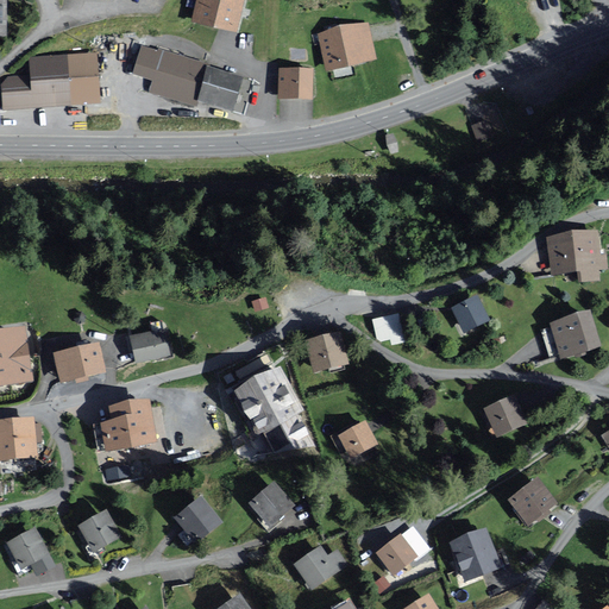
[(200,0),(194,25),(236,36),(244,0),(200,0)]
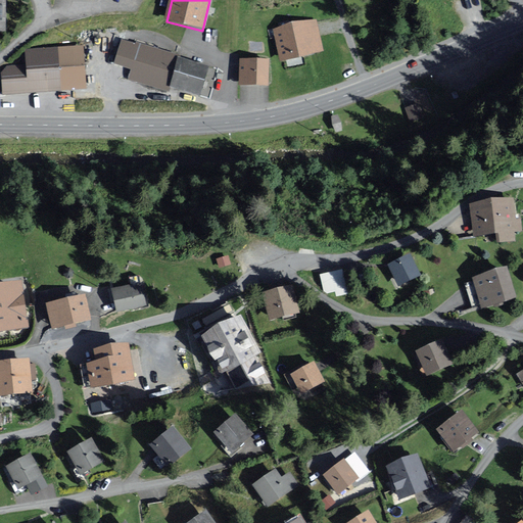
[(316,22),(276,32),(282,61),(323,52),(316,22)]
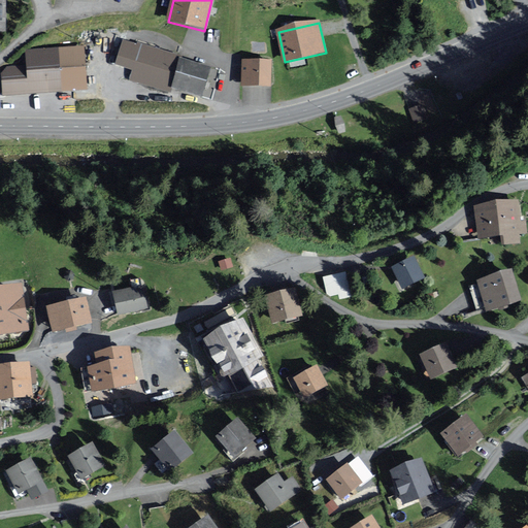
[(130,80),(171,93),(172,90),(180,61),(183,57),(138,43),(137,47),(123,43),(117,65),(133,70),(130,80)]
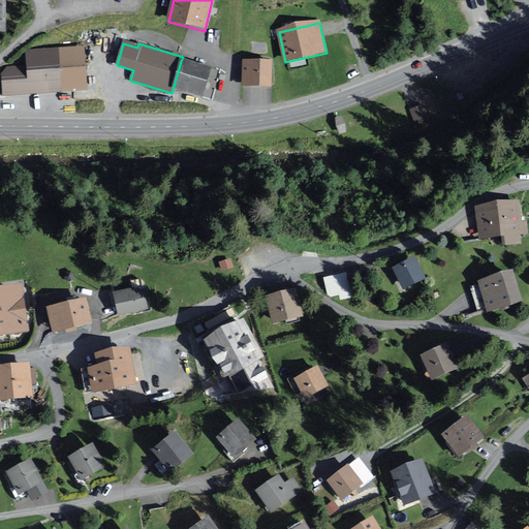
[(83,49),(59,50),(62,92),(86,90),(83,49)]
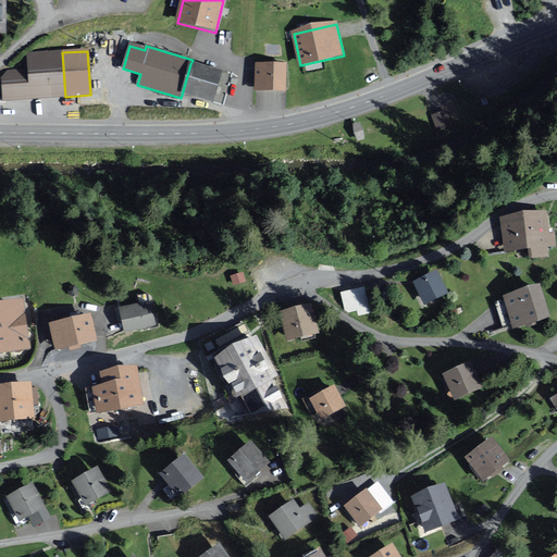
[(4,101),(65,97),(62,52),(28,56),(29,72),(2,73),(4,101)]
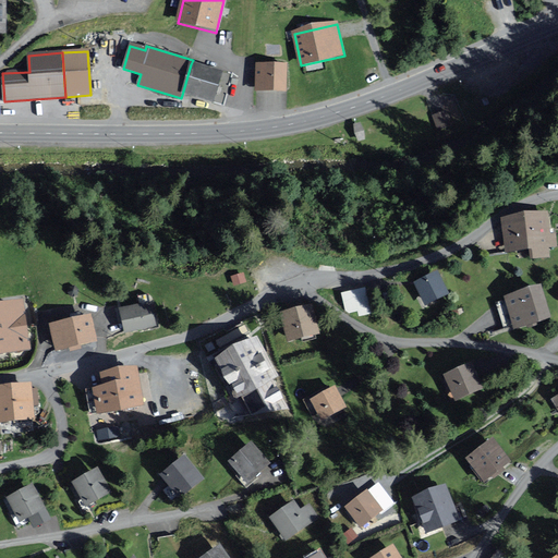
[(222,74),(191,64),(182,95),(214,104),(222,74)]
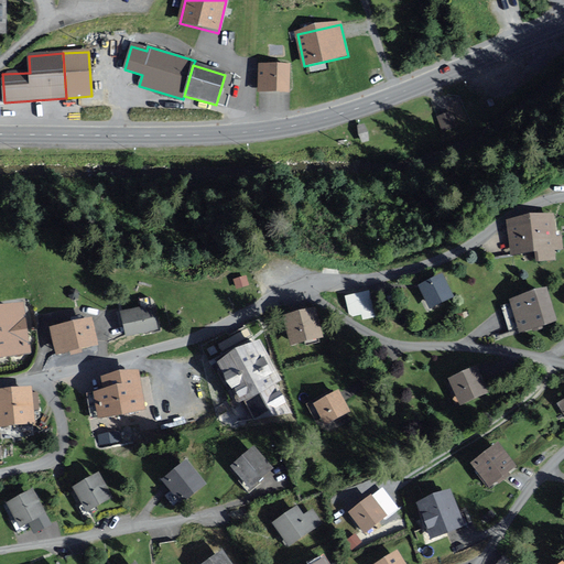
[(259,94),(288,95),(290,69),(261,68),(259,94)]
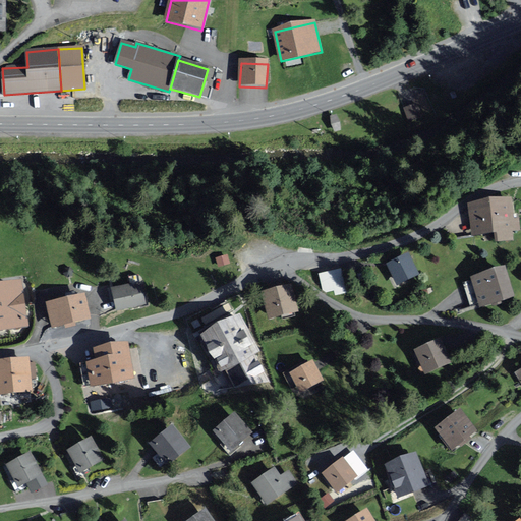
[(469,208),(472,237),(494,234),(496,244),(513,241),(512,231),(520,230),(520,229),(520,219),(514,220),(511,201),(469,208)]
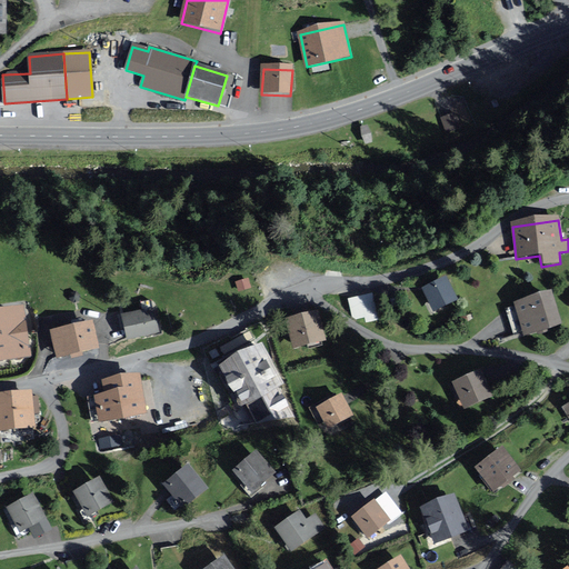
[(239,293),(251,289),(249,279),(236,282),(239,293)]
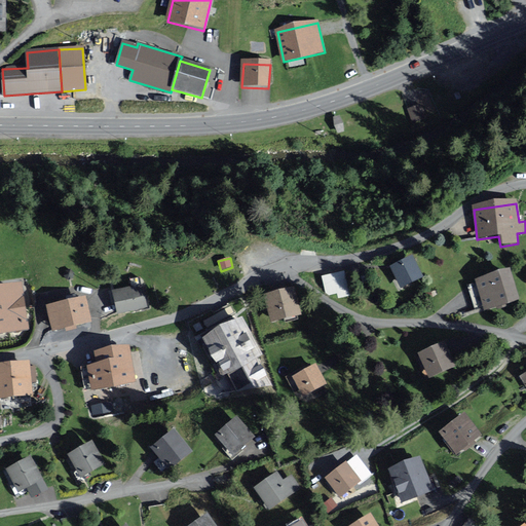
[(392,268),(403,289),(422,278),(413,259),(392,268)]
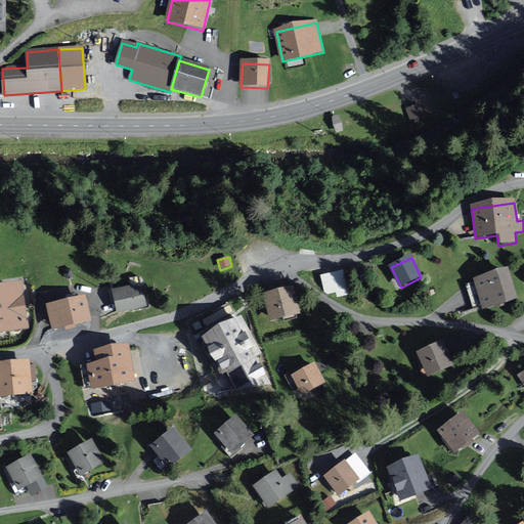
[(66,269),(66,274),(68,277),(72,276),(74,272),(71,269),(66,269)]
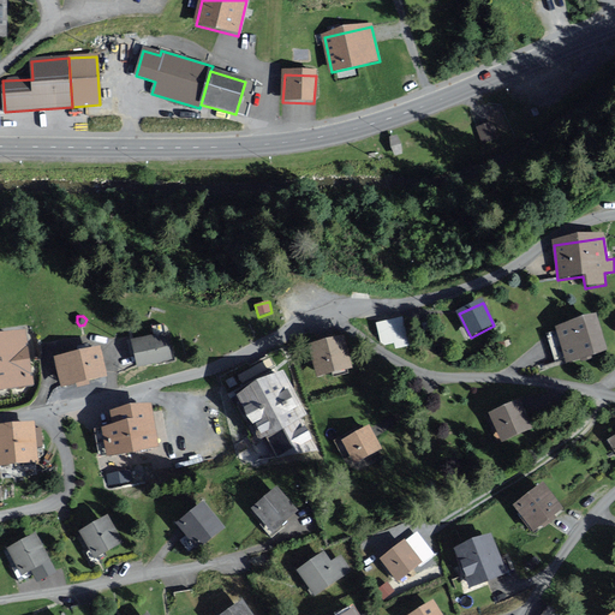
[(377,323),(381,344),(384,346),(395,344),(396,350),(410,346),(402,316),(377,323)]
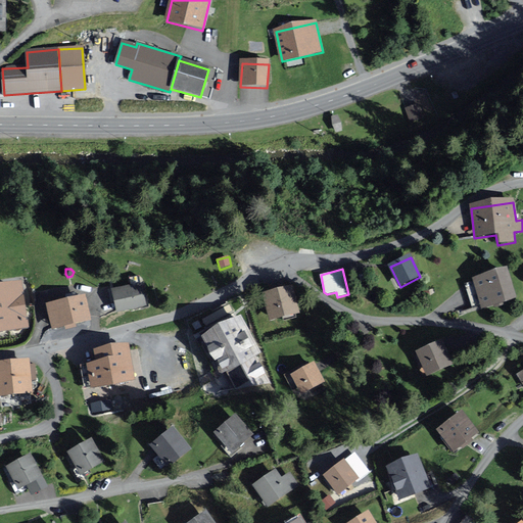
[(483,306),(514,298),(507,274),(476,282),(483,306)]
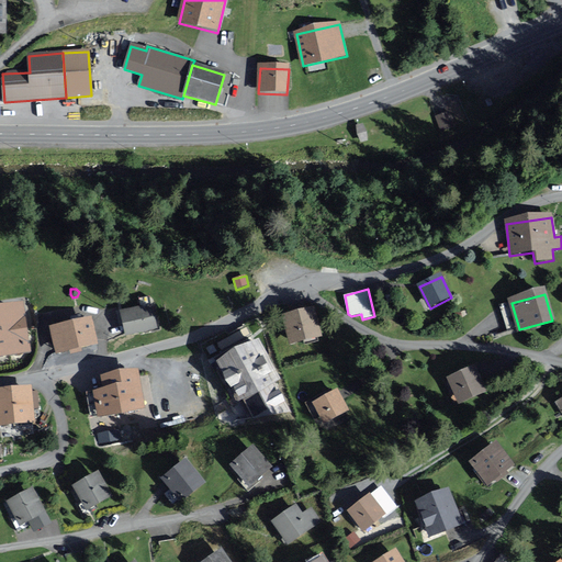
[(0,306),(0,353),(29,350),(22,303),(0,306)]
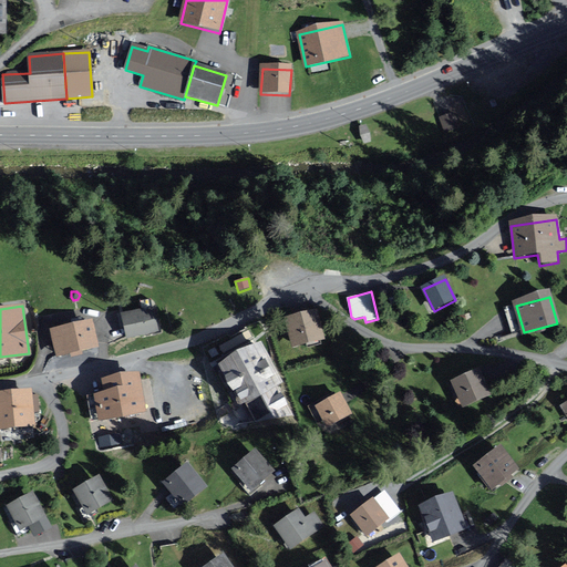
[(287,317),(294,347),(325,340),(317,309),(287,317)]
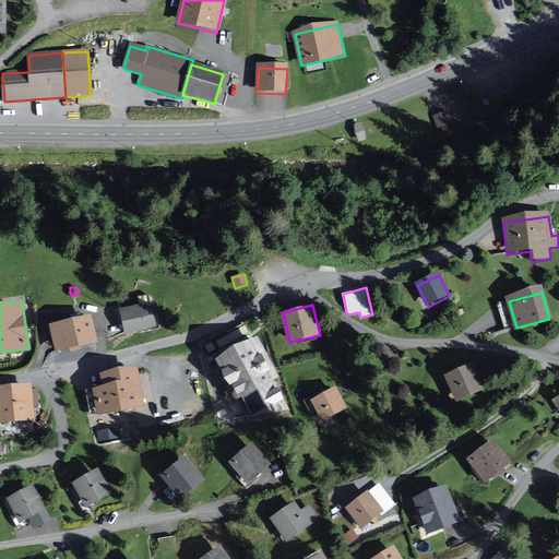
[(119,311),(125,336),(156,329),(152,307),(142,309),(141,306),(119,311)]
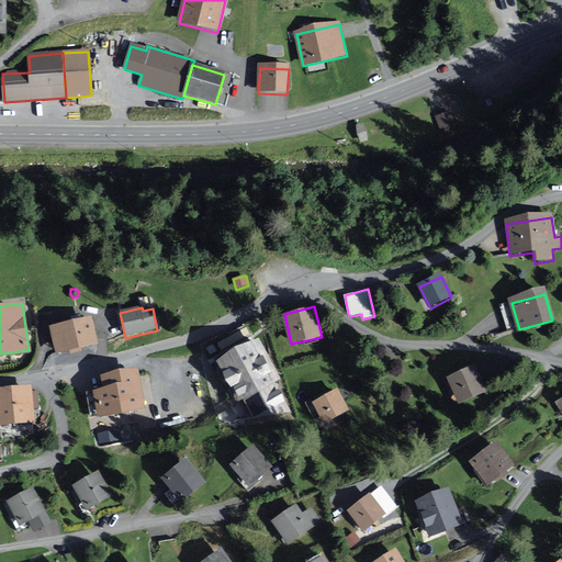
[(49,326),(56,353),(98,344),(91,316),(49,326)]
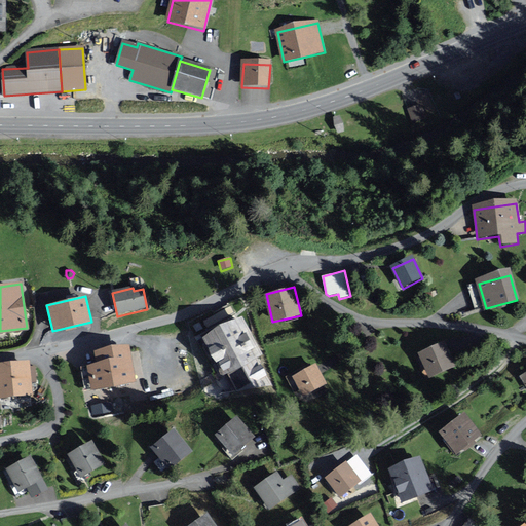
[(229,372),(237,391),(272,385),(256,357),(261,354),(240,317),(202,338),(222,376),(229,372)]
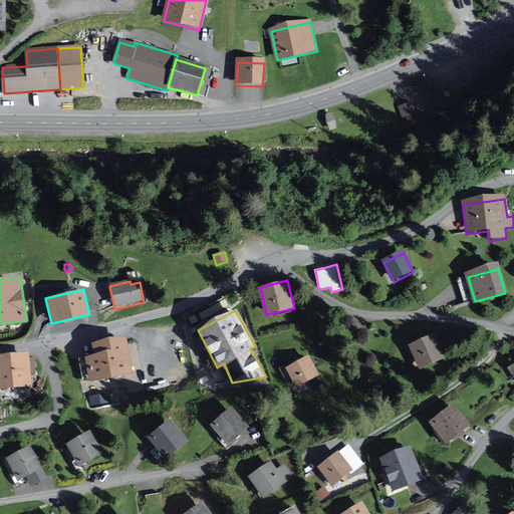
[(420,366),(444,355),(435,334),(410,344),(420,366)]
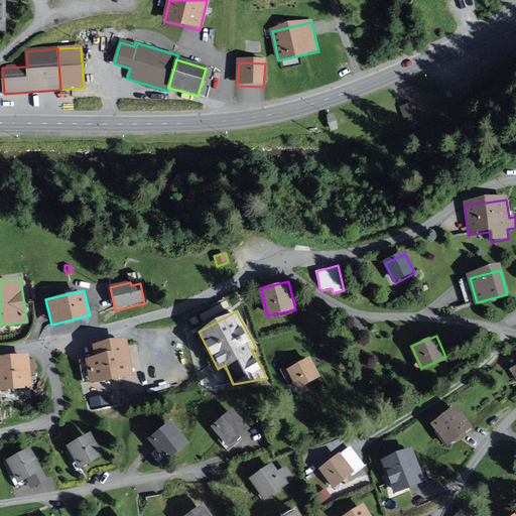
[(87,357),(92,381),(108,378),(132,373),(130,362),(126,337),(92,343),(95,356),(87,357)]
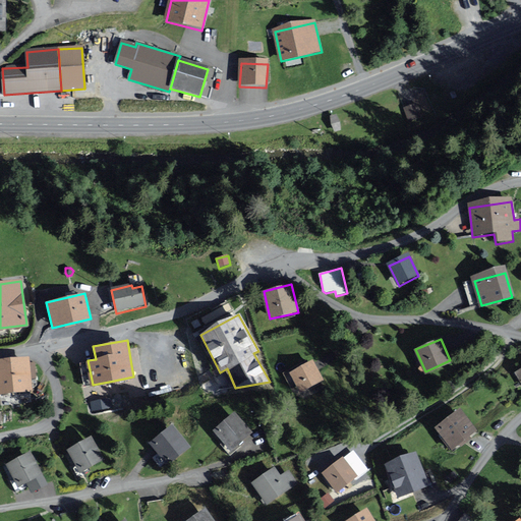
[(0,392),(31,390),(27,359),(0,361),(0,392)]
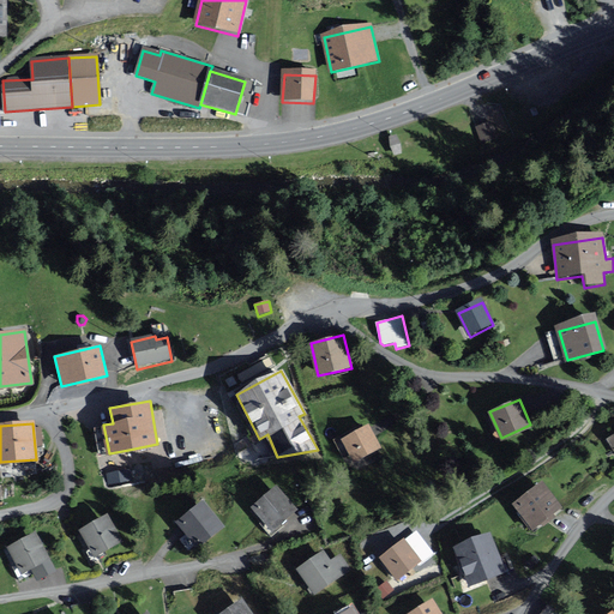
[(355,461),(380,449),(368,426),(343,439),(355,461)]
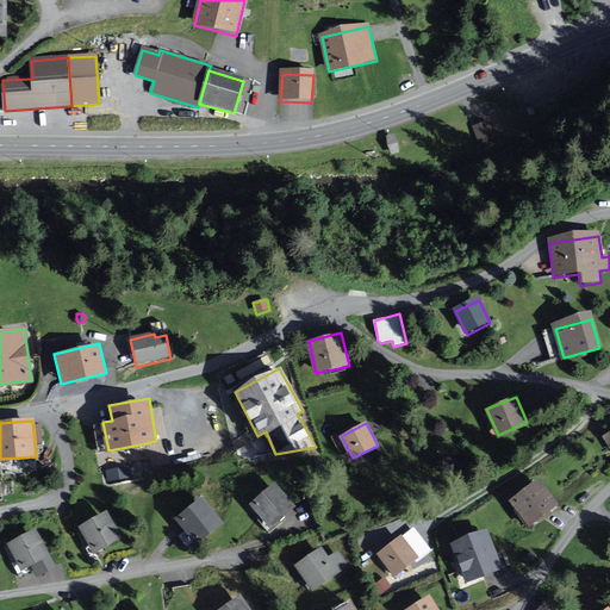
[(129,467),(107,471),(109,480),(130,477),(129,467)]
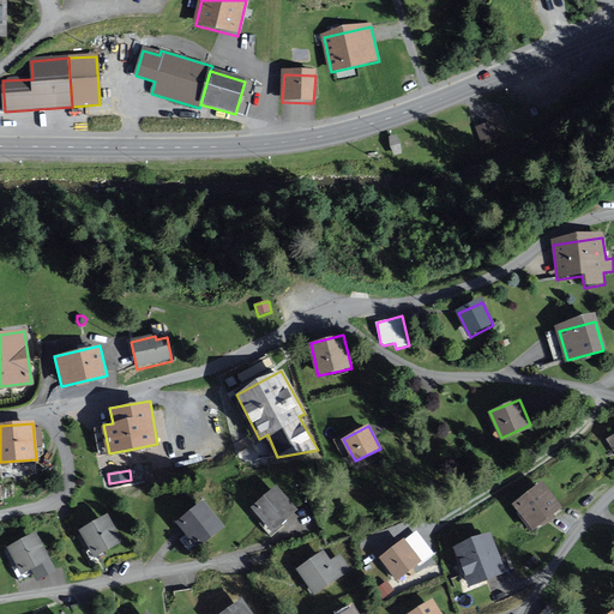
[(530,530),(563,506),(543,480),(511,504),(530,530)]
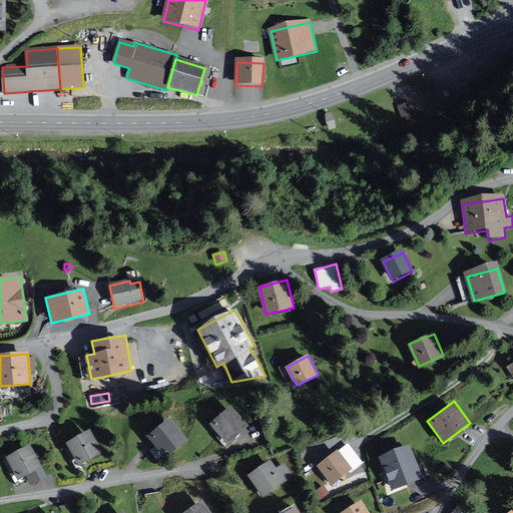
[(227,444),(249,426),(231,405),(209,424),(227,444)]
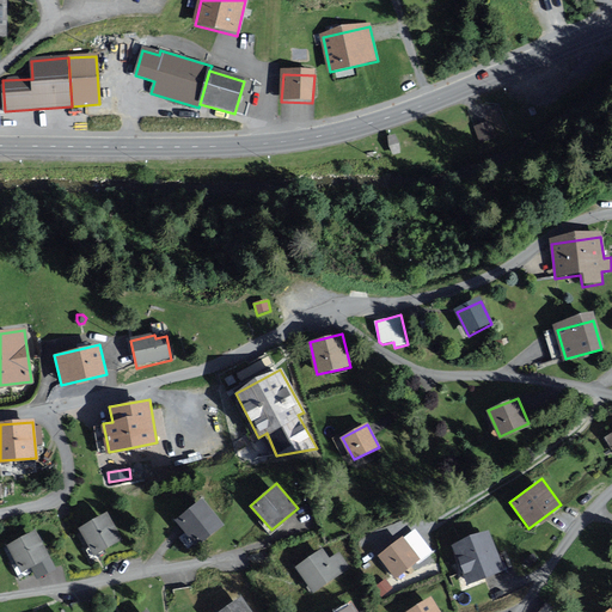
[(195,545),(224,524),(203,497),(176,519),(195,545)]
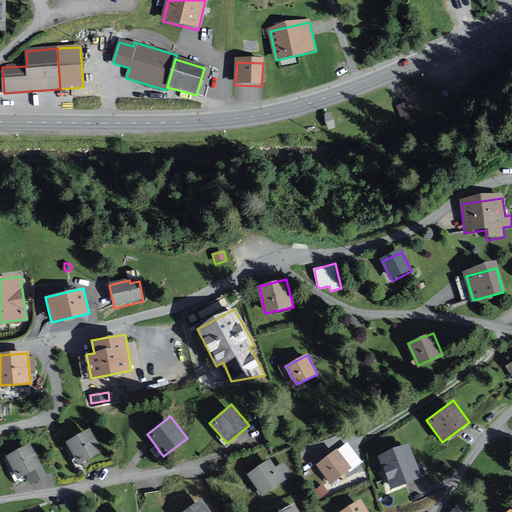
[(90,428),(66,442),(79,464),(102,451),(90,428)]
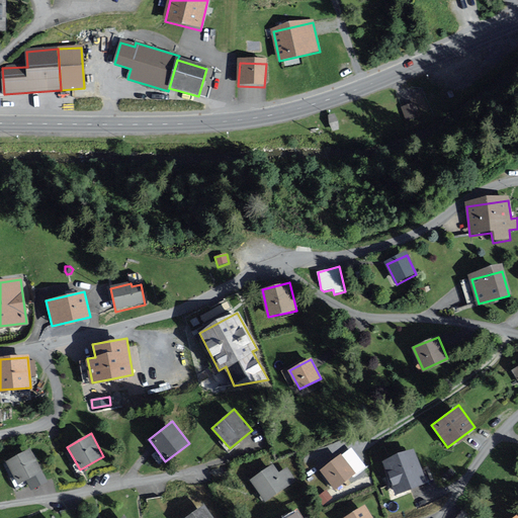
[(30,448),(5,461),(18,485),(42,470),(30,448)]
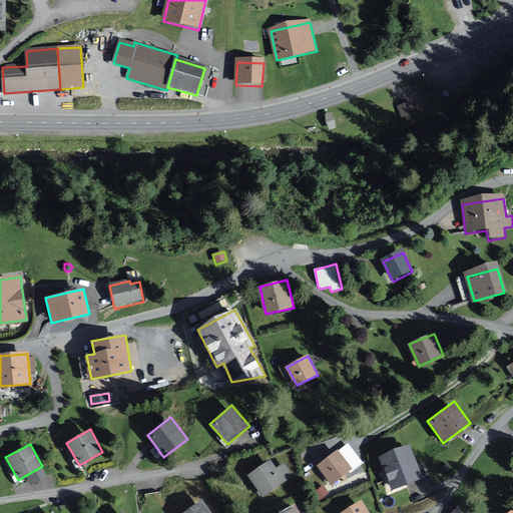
[(410,444),(379,457),(392,490),(423,477),(410,444)]
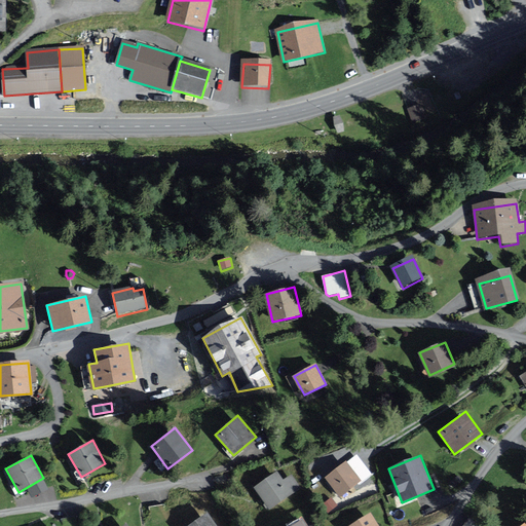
[(340,497),(362,481),(347,460),(325,478),(340,497)]
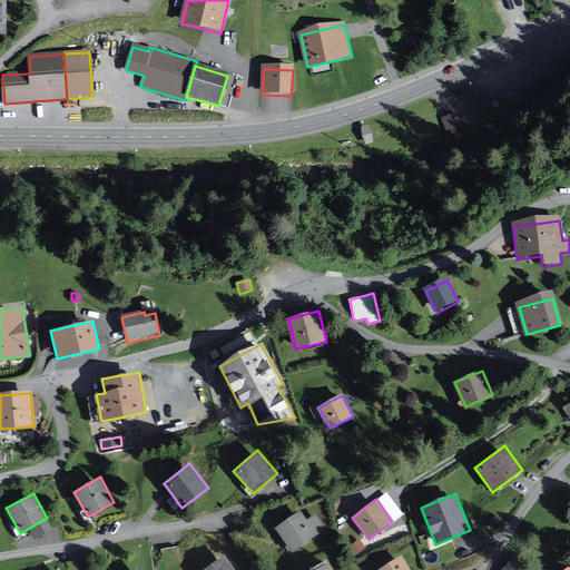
[(275,528),(292,552),(326,528),(316,513),(307,519),(301,510),(275,528)]
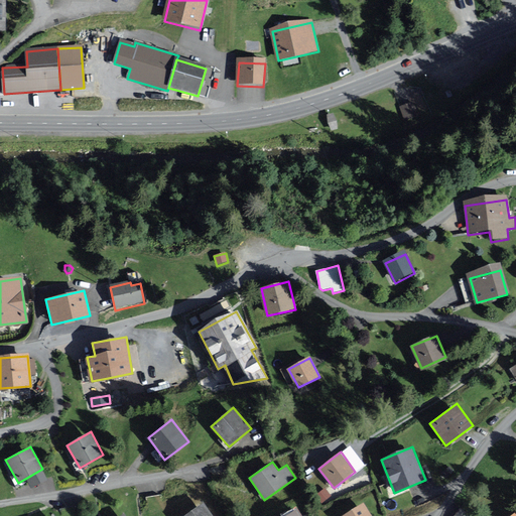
[(370,515),(364,504),(342,515),(370,515)]
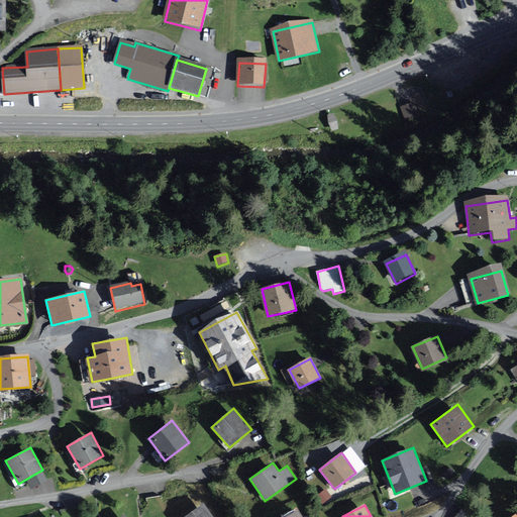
[(187,516),(211,516),(203,506),(187,516)]
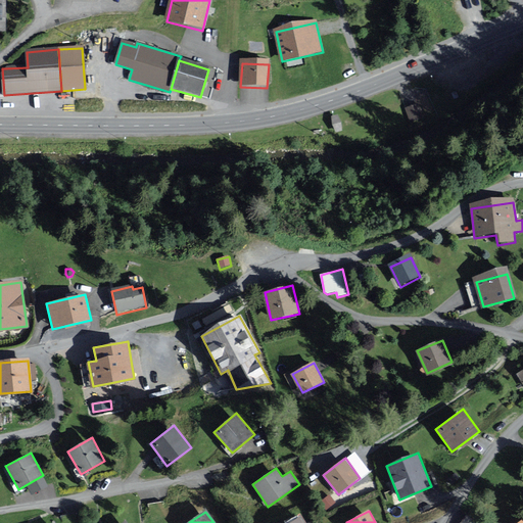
All buildings are outlined.
